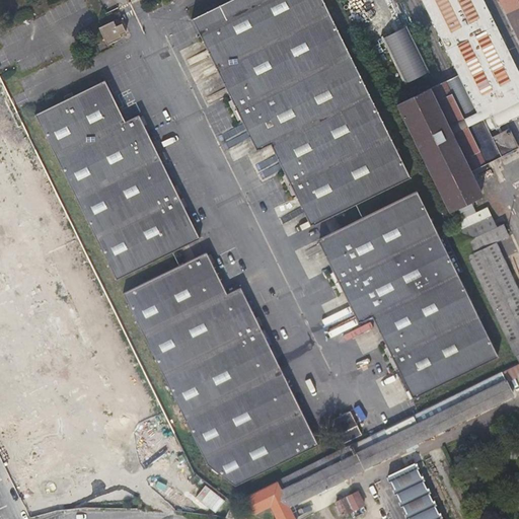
[(285,175),(293,192),(392,144),(321,0),(227,0),(193,17),(233,98),(230,99),(239,118),(242,117),(257,150),(272,143),(287,174),(285,175)]
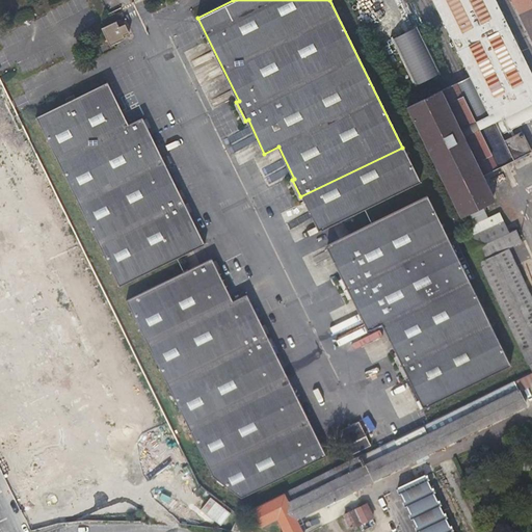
[(445,88),(406,107),(459,215),(493,200),(481,176),(506,163),(531,151),(522,132),(504,140),(501,134),(531,118),(531,76),(495,0),(432,0),(470,76),(463,79),(454,83),(445,88)]
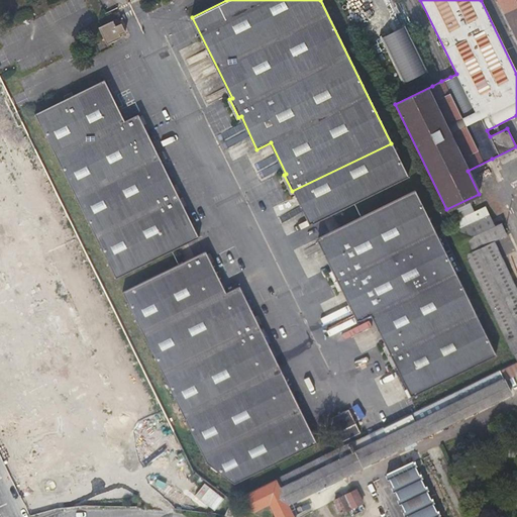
[(516,0),(498,0),(516,38),(516,0)]
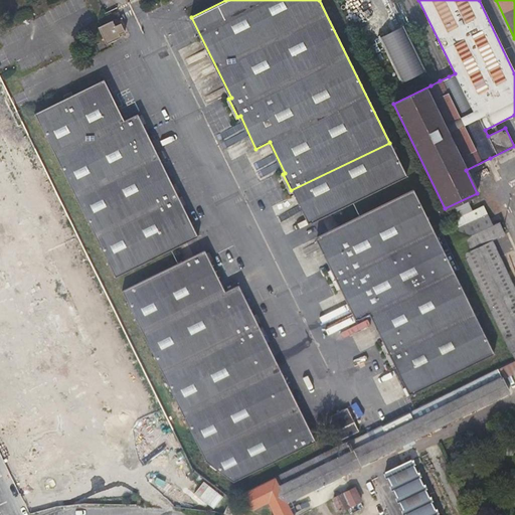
[(98,28),(107,44),(121,38),(120,35),(125,32),(121,24),(115,27),(113,21),(98,28)]
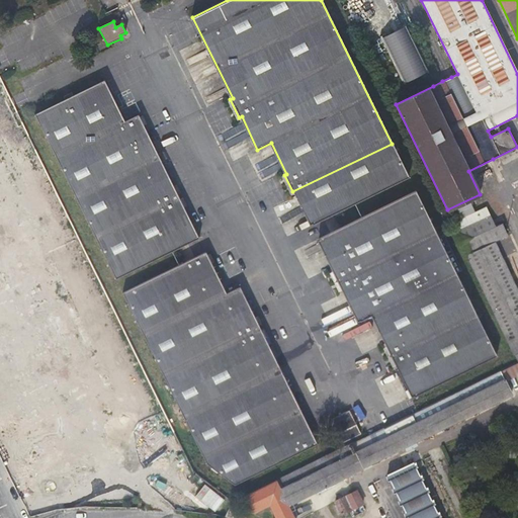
[(401,83),(426,73),(406,25),(380,35),(401,83)]
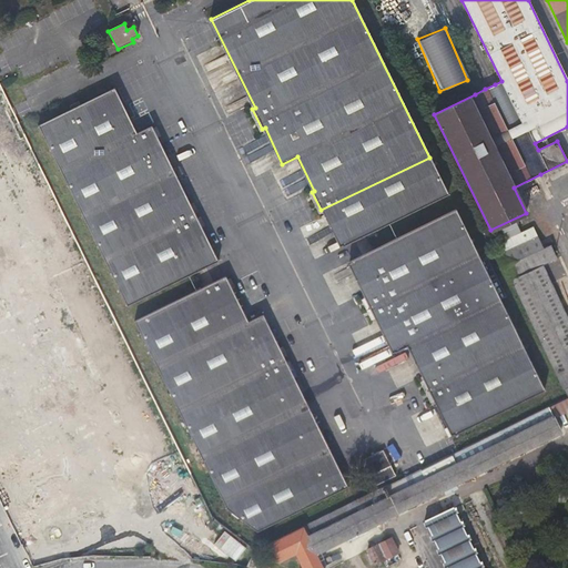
[(38,125),(127,306),(217,262),(151,127),(137,133),(114,88),(38,125)]
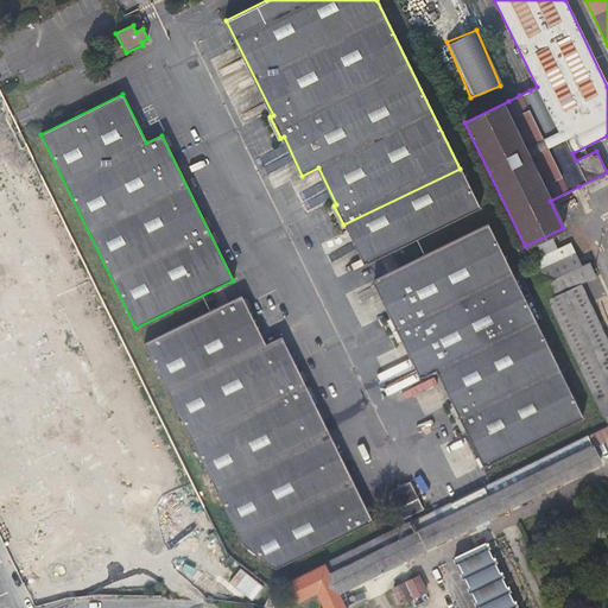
[(479,208),(460,169),(343,225),(343,227),(347,225),(365,263),(479,208)]
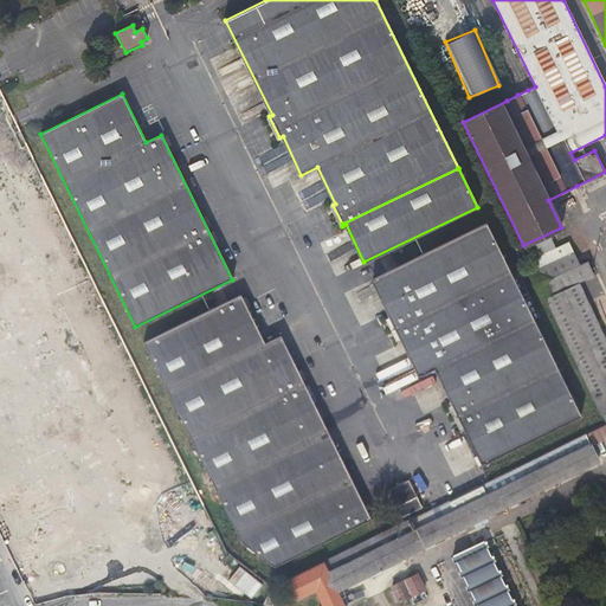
[(461,427),(464,426),(482,464),(580,416),(485,223),(372,278),(391,317),(388,318),(398,340),(401,337),(420,376),(436,368),(453,405),(451,406),(461,427)]
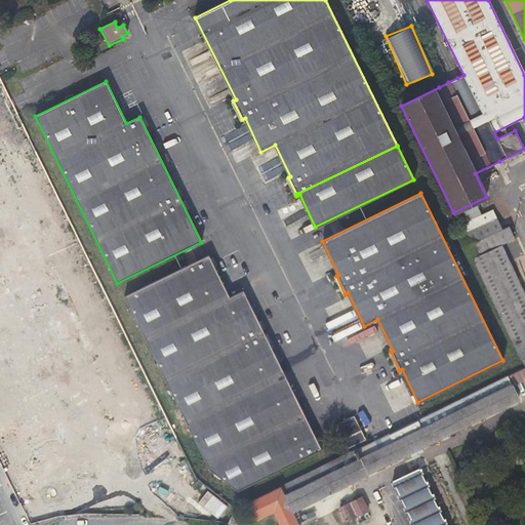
[(520,358),(520,359),(524,367),(524,368),(524,367),(524,295),(501,244),(514,238),(508,226),(501,229),(492,209),(456,227),(472,258),(473,257),(520,358)]
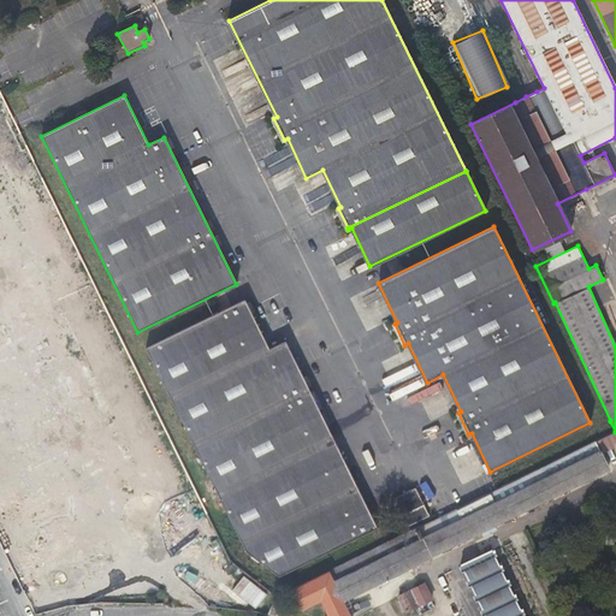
[(144,349),(244,550),(278,576),(377,527),(285,341),(268,349),(244,300),(144,349)]
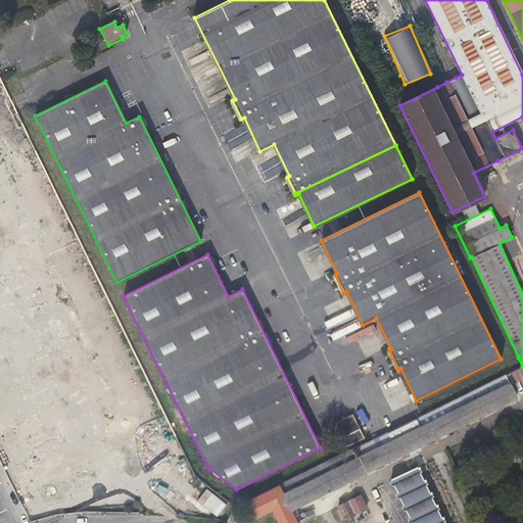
[(517,397),(506,374),(425,413),(429,422),(392,440),(387,431),(248,500),(256,517),(273,509),(279,522),(297,522),(291,509),(367,472),(367,471),(517,397)]
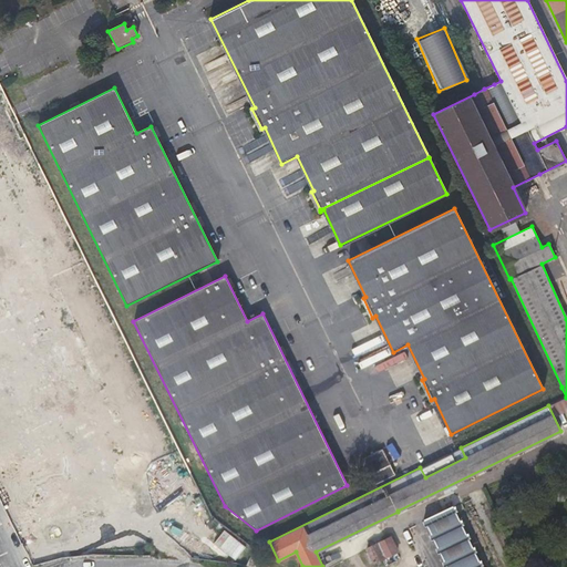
[(382,449),(361,459),(373,484),(394,474),(382,449)]
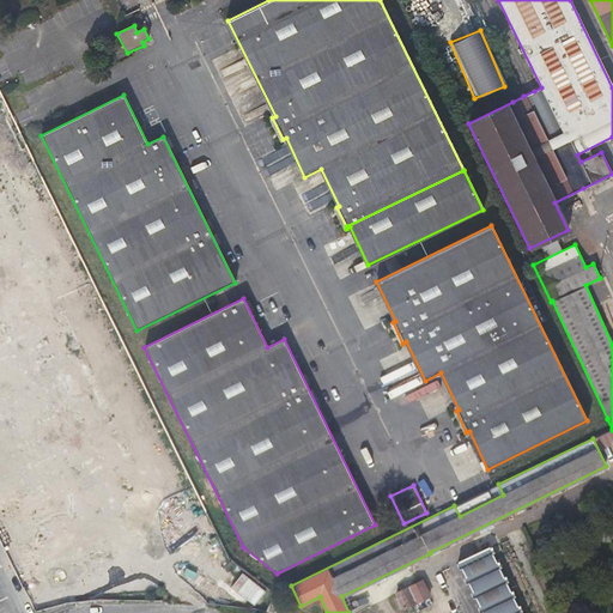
[(520,612),(490,548),(453,565),(475,612),(520,612)]
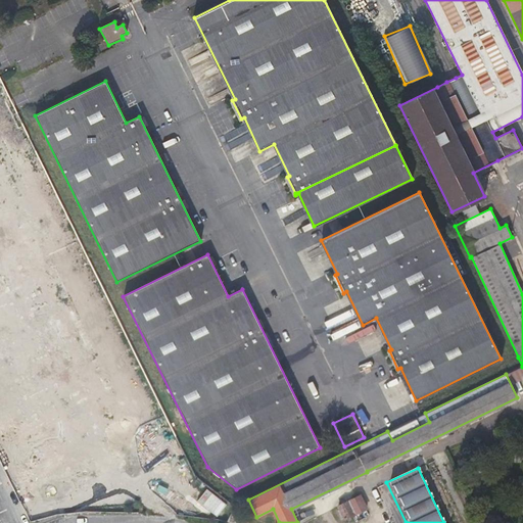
[(145,483),(153,500),(171,502),(181,497),(169,472),(145,483)]
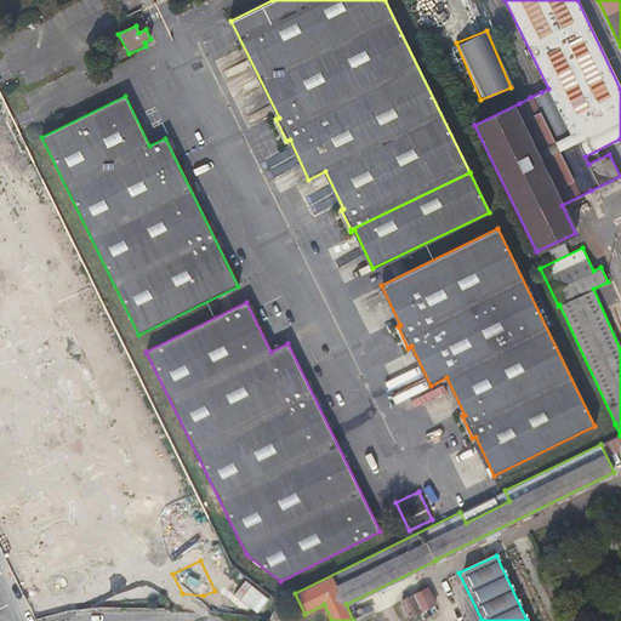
[(428,587),(402,599),(409,615),(436,602),(428,587)]
